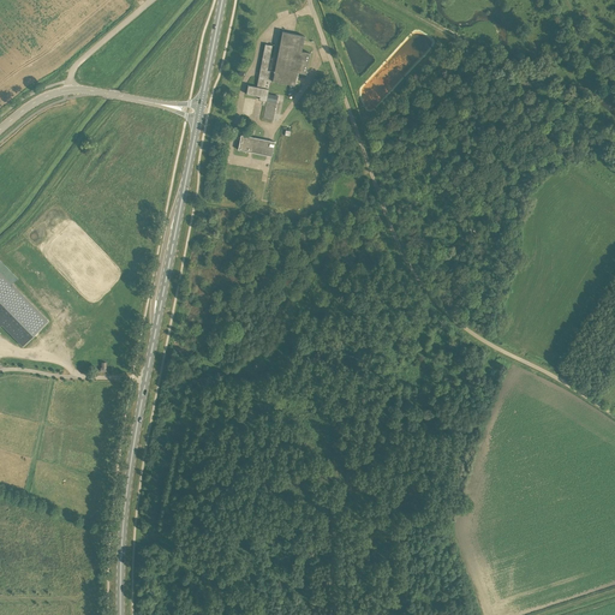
[(305,36),(300,36),(282,33),(275,72),(268,71),(273,46),(266,45),(257,87),(249,85),(246,94),(261,97),(260,100),(267,101),(263,119),(273,121),(279,96),(268,94),(270,81),(296,85),(298,72),(306,75),(311,53),(303,52),(305,36)]
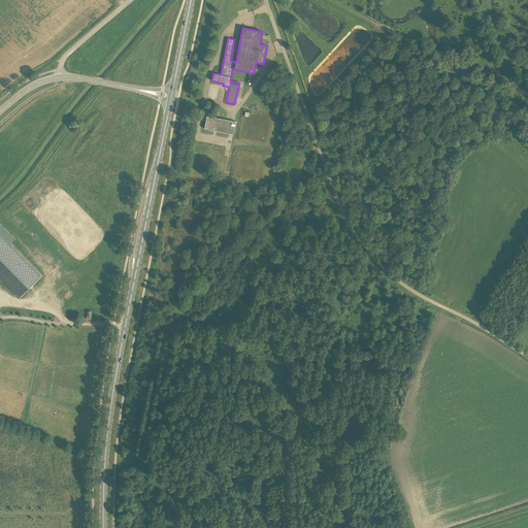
[(204,129),(212,130),(234,134),(236,122),(207,116),(207,118),(206,123),(204,129)]
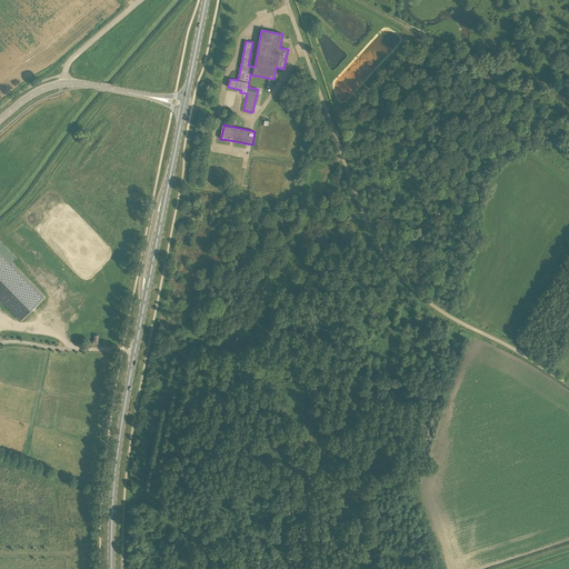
[(428,227),(429,228),(432,225),(428,220),(420,227),(423,230),(428,227)]
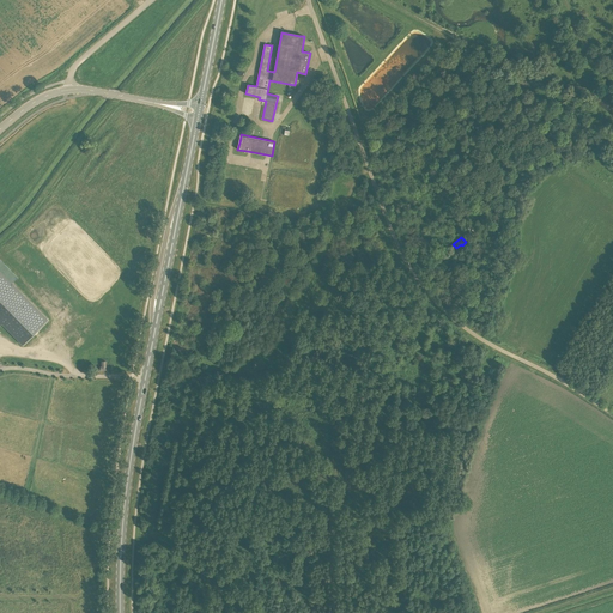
[(0,259),(0,269),(12,283),(18,277),(0,259)]
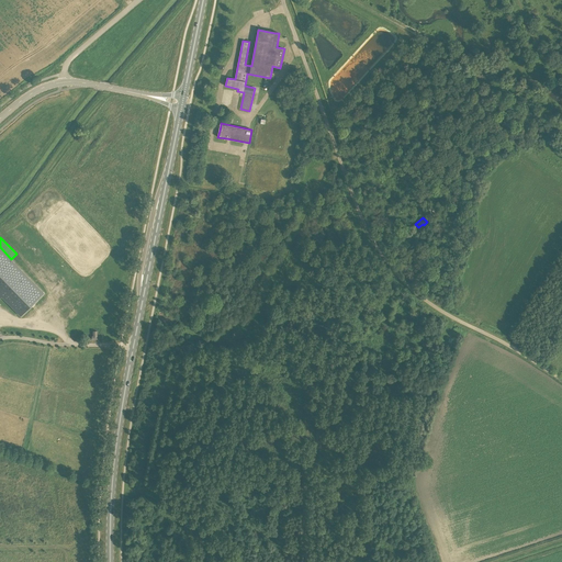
[(0,298),(0,299),(20,318),(45,294),(36,285),(11,259),(0,247),(0,298)]
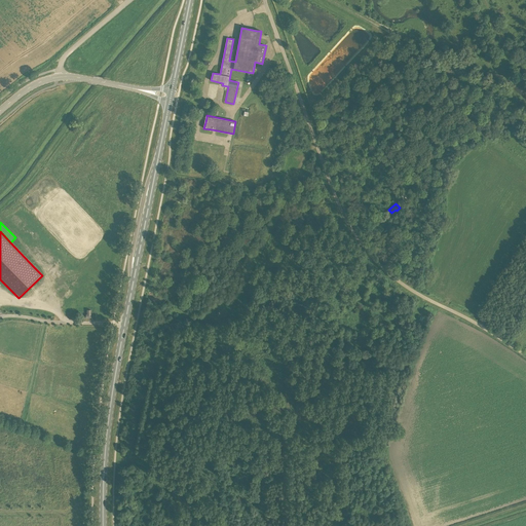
[(55,271),(63,260),(61,258),(52,269),(55,271)]
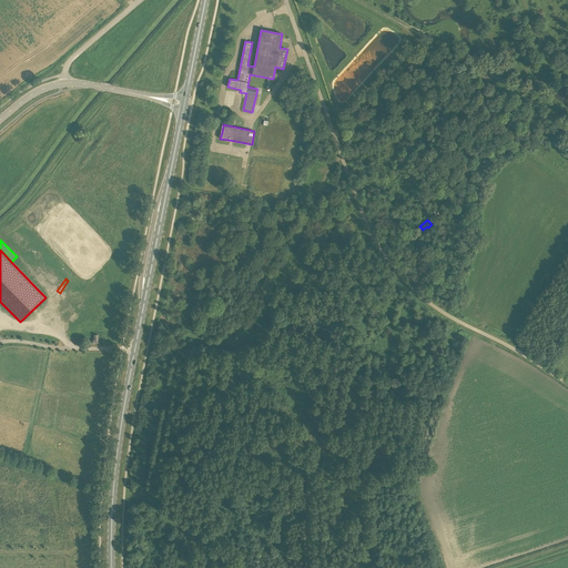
[(75,307),(87,297),(79,290),(68,300),(75,307)]
